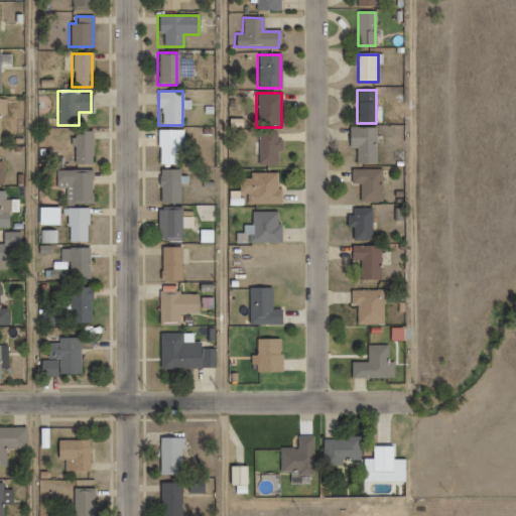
[(376,164),(376,128),(348,128),(348,146),(358,146),(358,164),(376,164)]
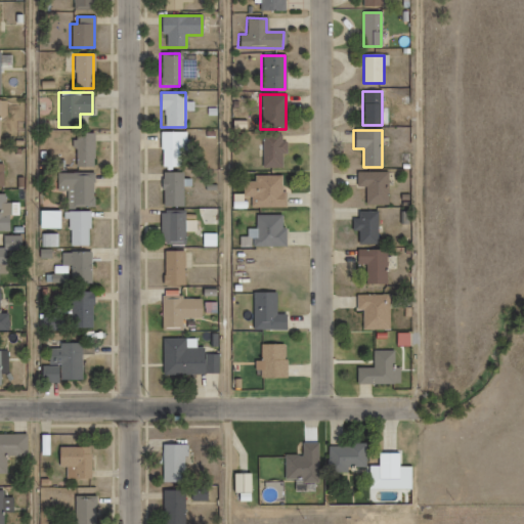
[(184,132),(160,132),(160,168),(184,168),(184,132)]
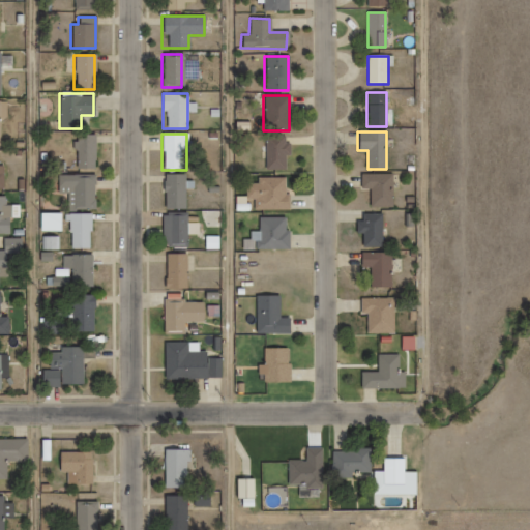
[(74,169),(93,169),(93,135),(74,135),(74,169)]
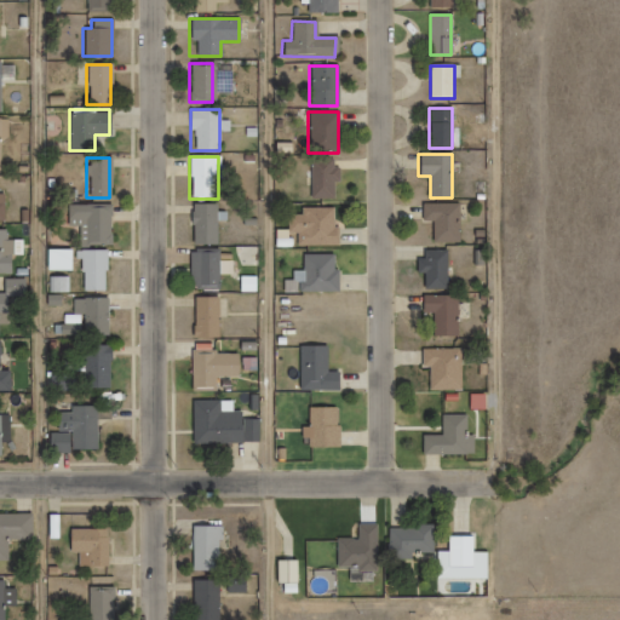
[(336,199),(336,161),(309,161),(309,199),(336,199)]
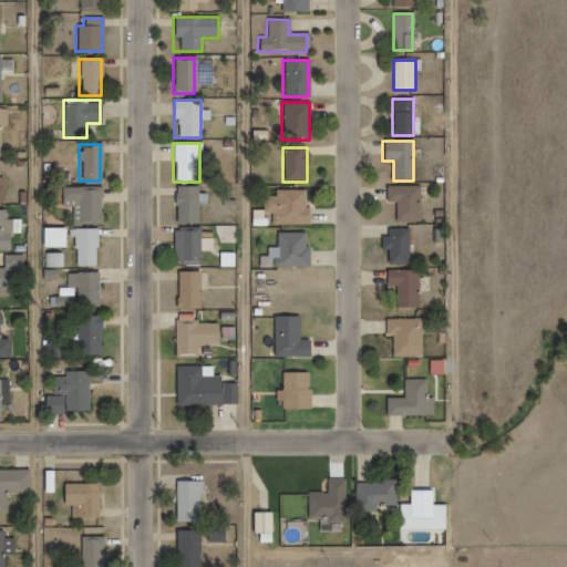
[(174,224),(197,224),(197,186),(174,186),(174,224)]
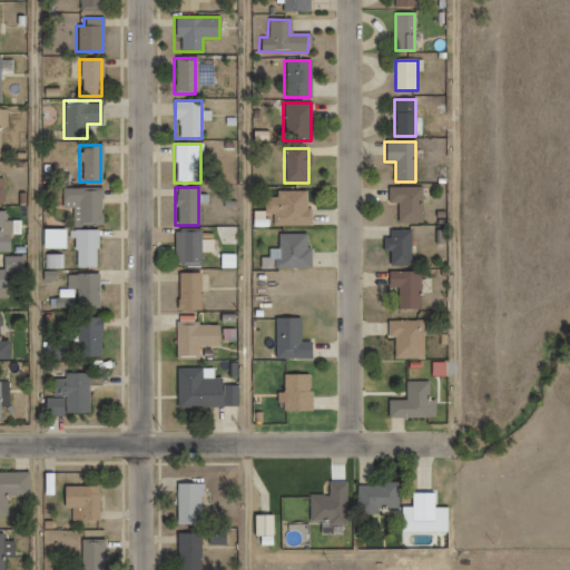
[(397,204),(397,222),(421,222),(421,187),(387,187),(387,204),(397,204)]
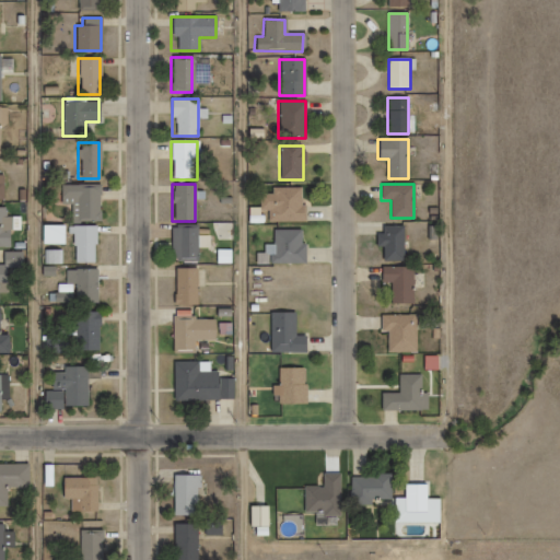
[(97,186),(60,186),(60,202),(73,202),(73,220),(97,220),(97,186)]
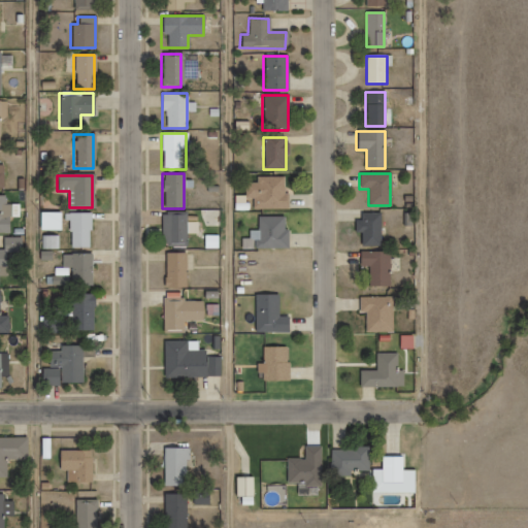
[(286,208),(286,177),(255,177),(255,183),(244,183),(244,199),(253,199),(253,208),(286,208)]
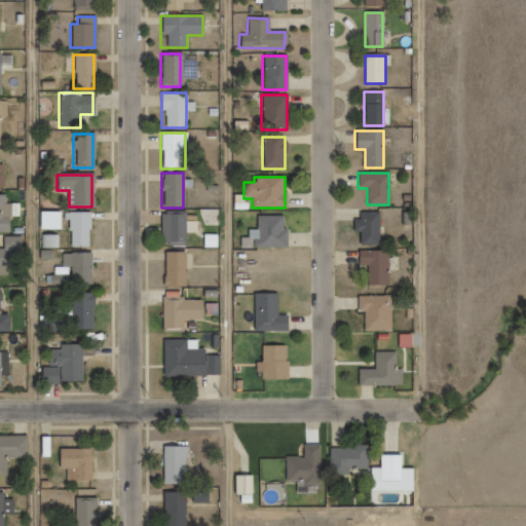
[(67,213),(67,248),(89,248),(89,213),(67,213)]
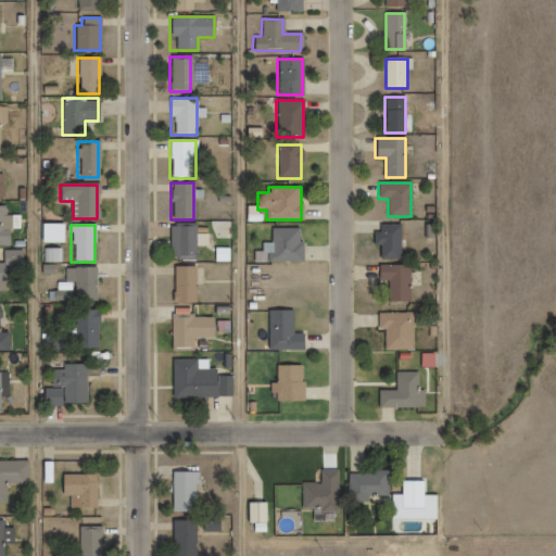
[(196,258),(196,225),(173,225),(173,258),(196,258)]
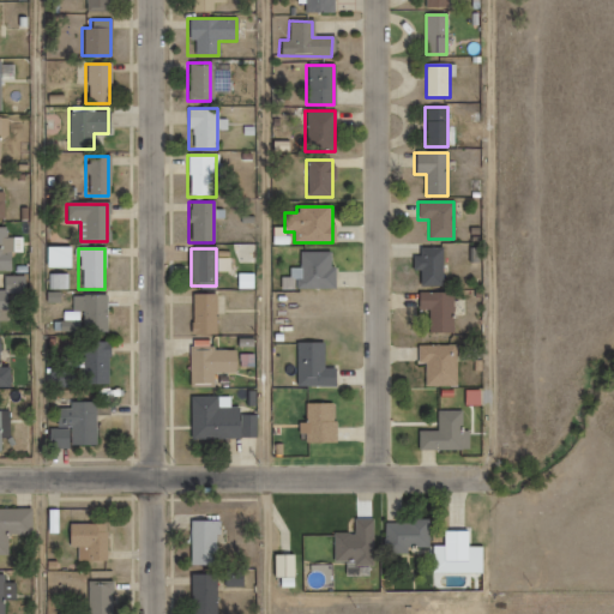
[(416,287),(441,287),(441,248),(416,248),(416,287)]
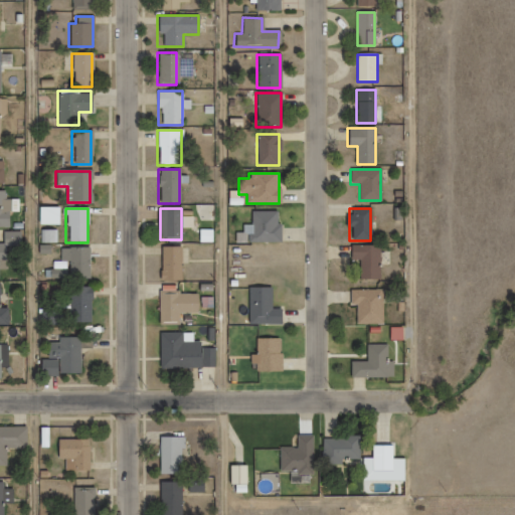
[(279,242),(279,211),(250,211),(250,225),(241,225),(241,242),(279,242)]
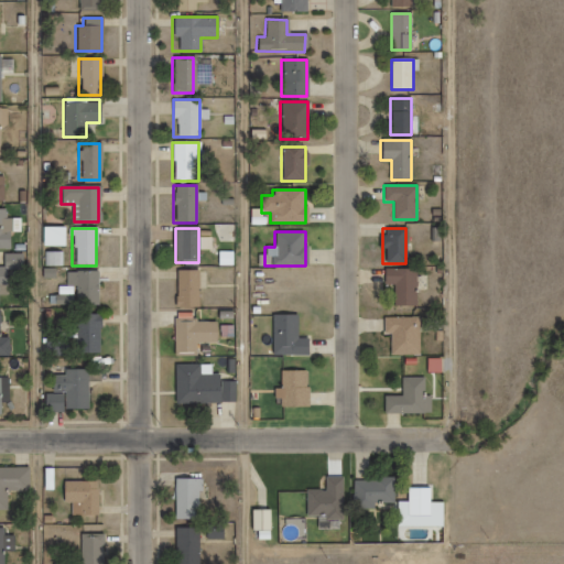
[(415,305),(415,269),(383,269),(383,285),(394,285),(394,305),(415,305)]
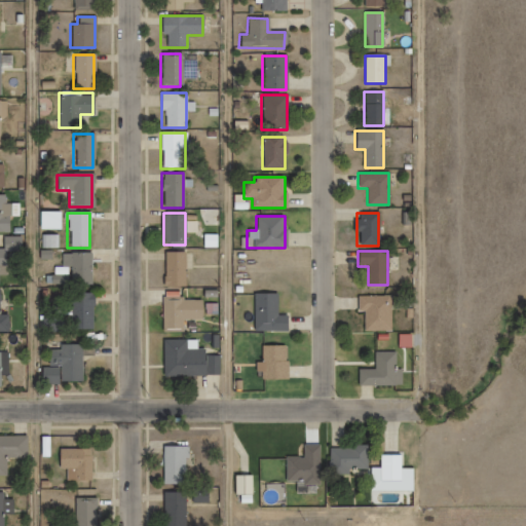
[(69,269),(69,285),(89,285),(89,253),(61,253),(61,269),(69,269)]
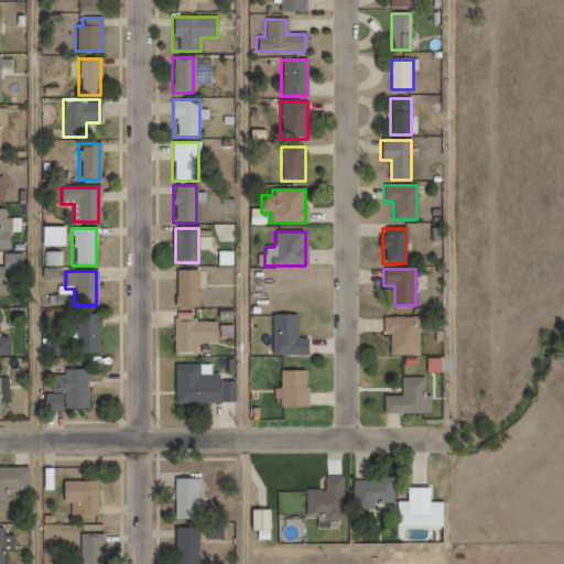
[(196,271),(174,271),(174,307),(196,307),(196,271)]
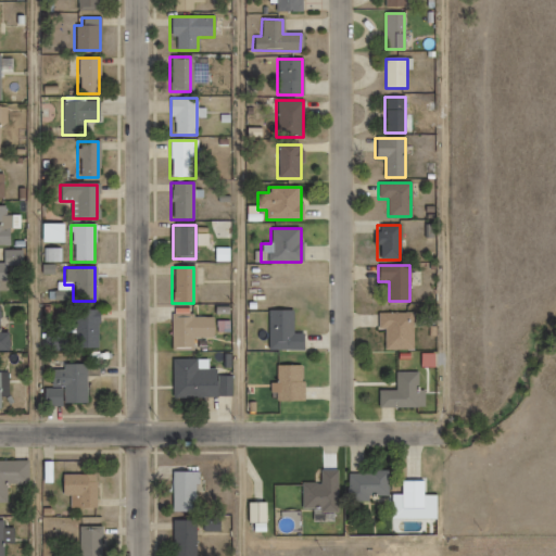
[(96,349),(96,310),(73,310),(73,349),(96,349)]
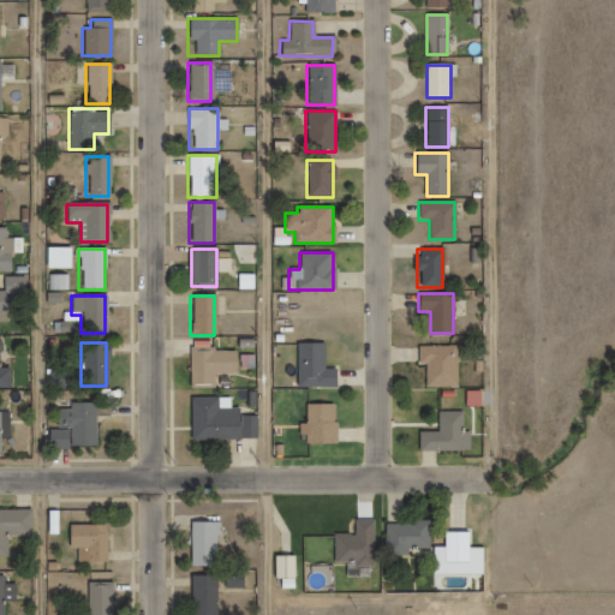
[(334,387),(334,369),(322,369),(322,344),(296,344),(296,387),(334,387)]
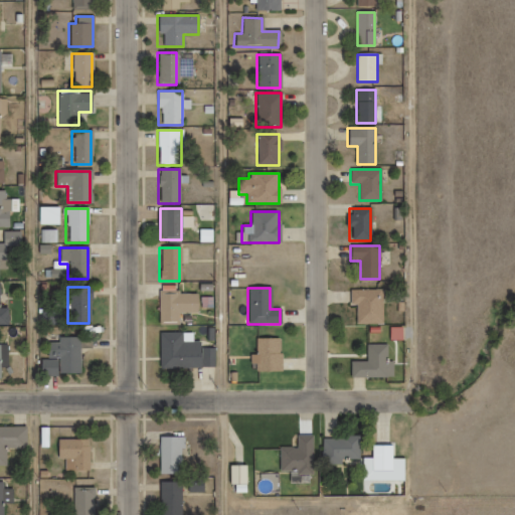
[(382,325),(382,290),(350,290),(350,306),(355,306),(355,325),(382,325)]
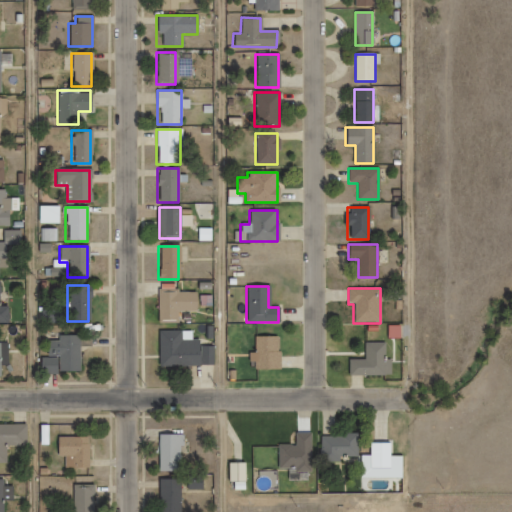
[(176,310),(194,310),(194,291),(157,291),(156,321),(176,321),(176,310)]
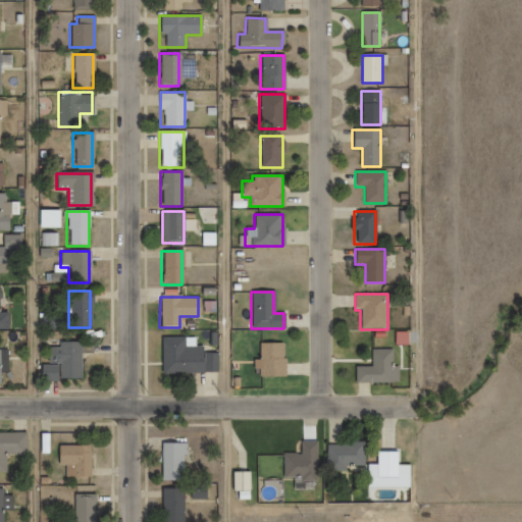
[(161,372),(217,372),(217,349),(195,349),(195,337),(161,337),(161,372)]
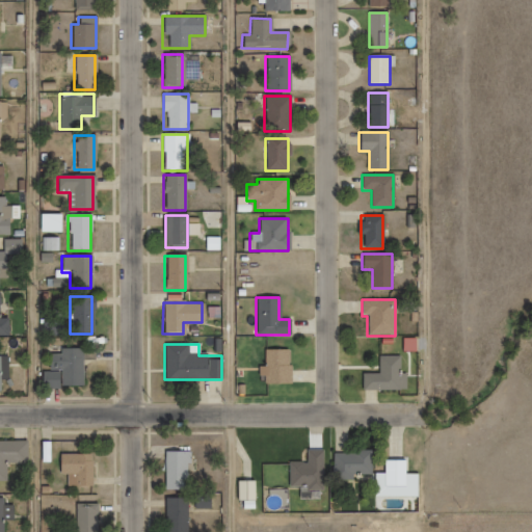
[(59,387),(81,387),(81,349),(49,349),(49,369),(59,369),(59,387)]
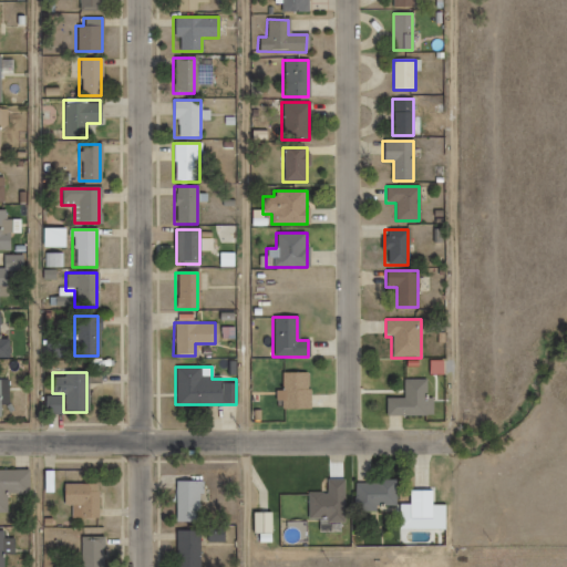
[(308,409),(308,372),(278,372),(278,409),(308,409)]
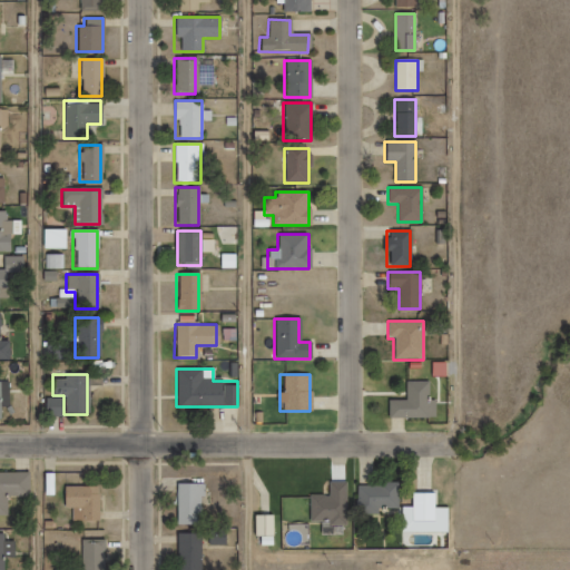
[(433,418),(433,400),(428,400),(428,381),(405,381),(405,400),(387,400),(387,418),(433,418)]
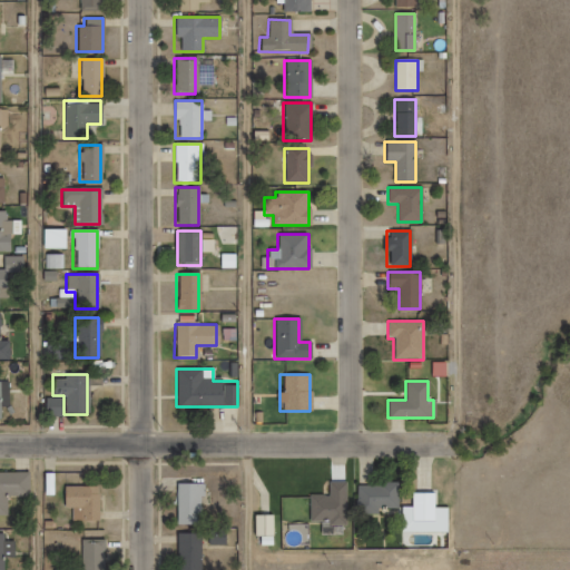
[(0,516),(6,516),(6,495),(28,497),(28,473),(0,472),(0,516)]
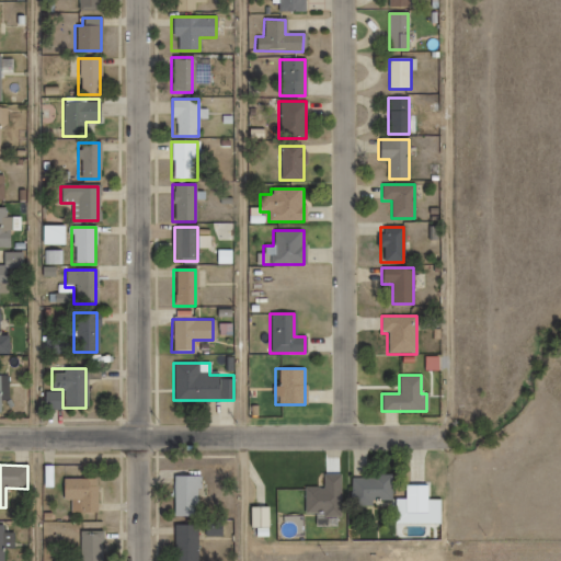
[(375,476),(375,480),(361,480),(361,513),(381,513),(381,501),(389,501),(389,505),(402,504),(402,479),(393,479),(393,476),(375,476)]
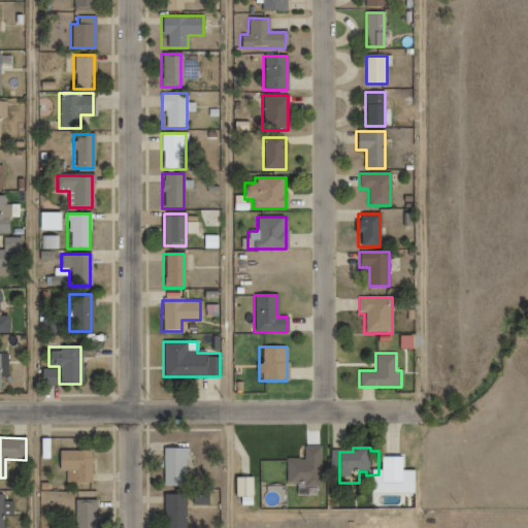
[(90,451),(58,451),(58,471),(65,471),(65,484),(90,484),(90,451)]
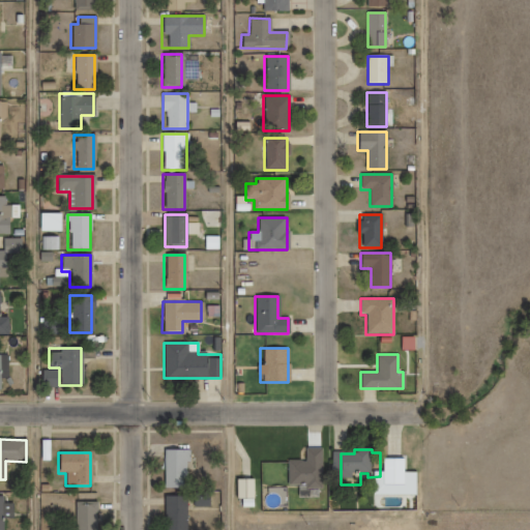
[(314,452),(314,466),(310,466),(308,463),(296,463),(296,487),(315,487),(315,491),(330,491),(330,452),(314,452)]
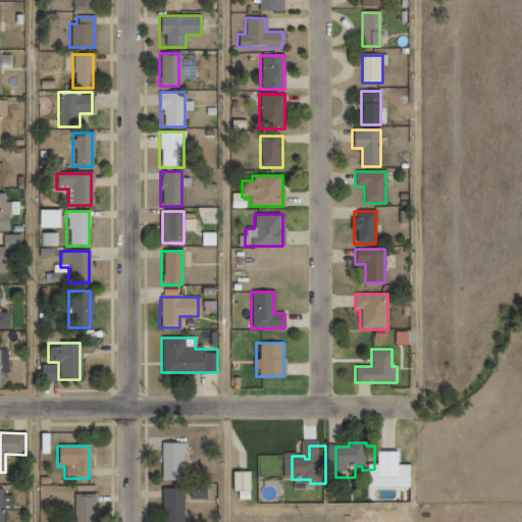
[(170,448),(170,486),(195,485),(195,447),(170,448)]
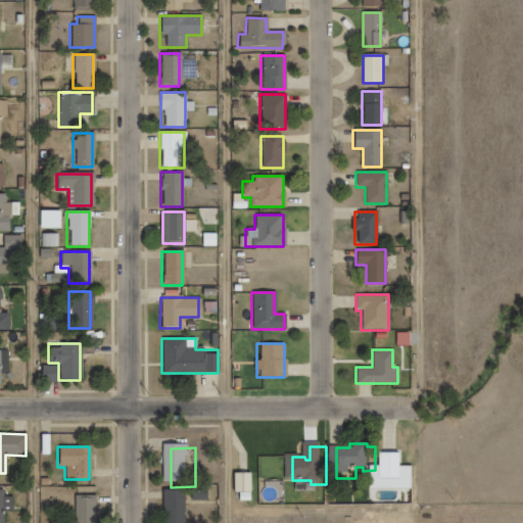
[(385,456),(385,483),(406,483),(406,456),(385,456)]
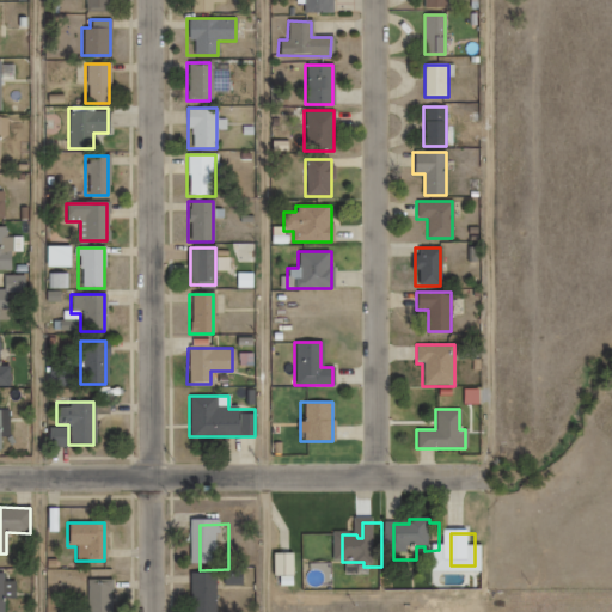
[(282,557),(282,580),(303,580),(303,557),(282,557)]
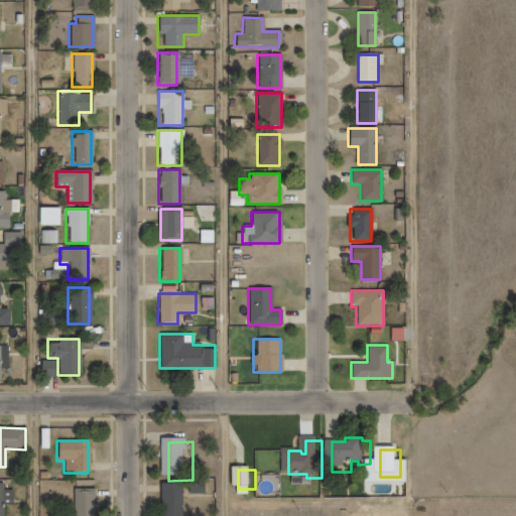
[(12,505),(12,489),(2,489),(2,483),(0,483),(0,515),(1,505),(12,505)]
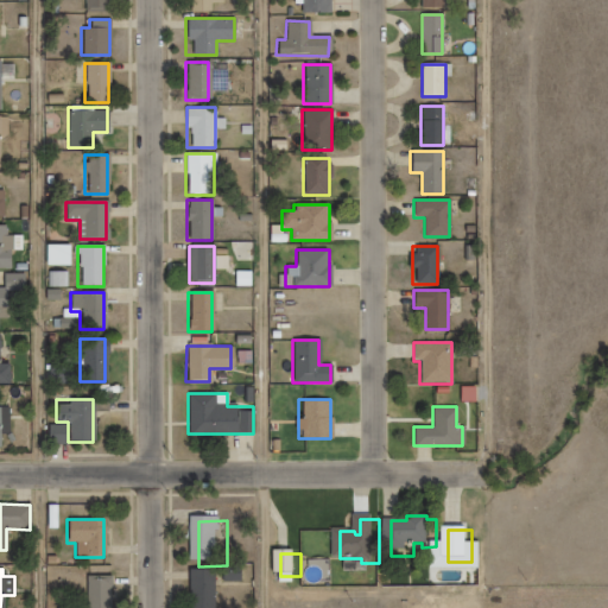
[(197,574),(197,607),(222,607),(222,574),(197,574)]
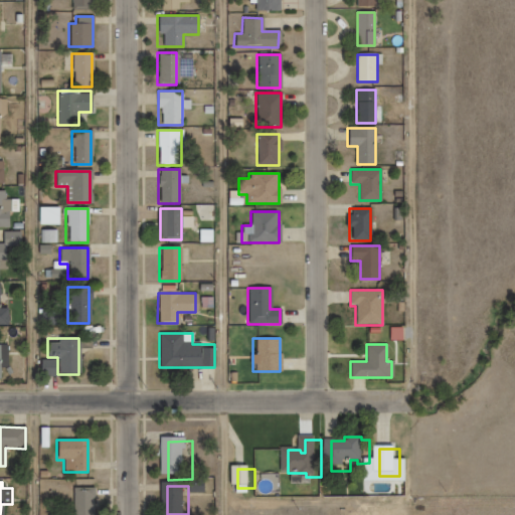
[(93,514),(93,489),(72,489),(71,514),(93,514)]
